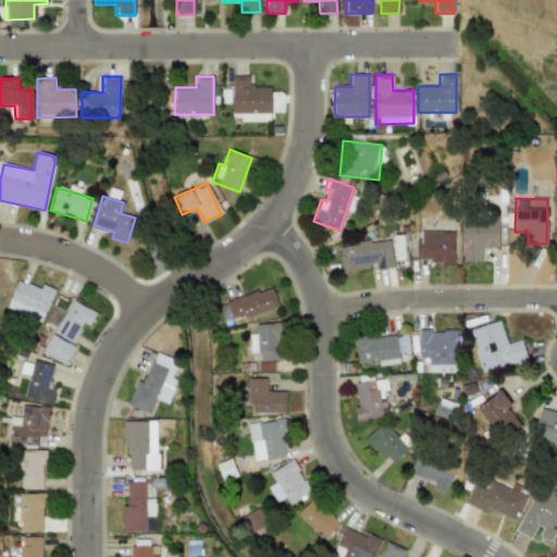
[(462,261),(480,261),(480,247),(497,247),(497,219),(461,220),(462,261)]
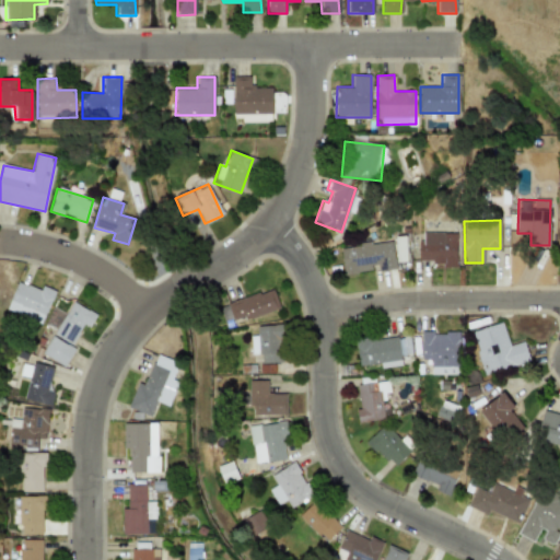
[(418,264),(455,265),(456,233),(422,232),(422,241),(418,241),(418,264)]
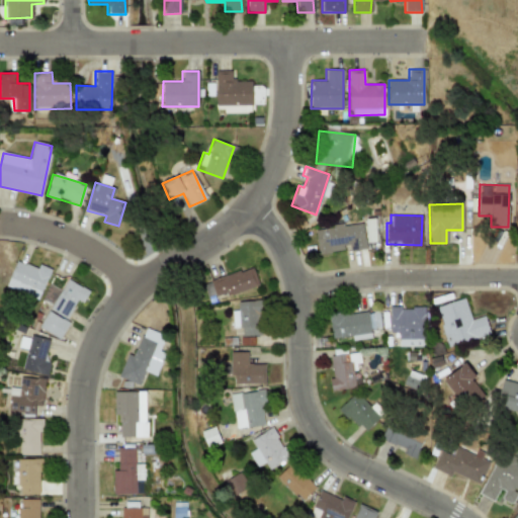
[(318,254),(347,250),(347,251),(365,249),(362,223),(315,229),(318,254)]
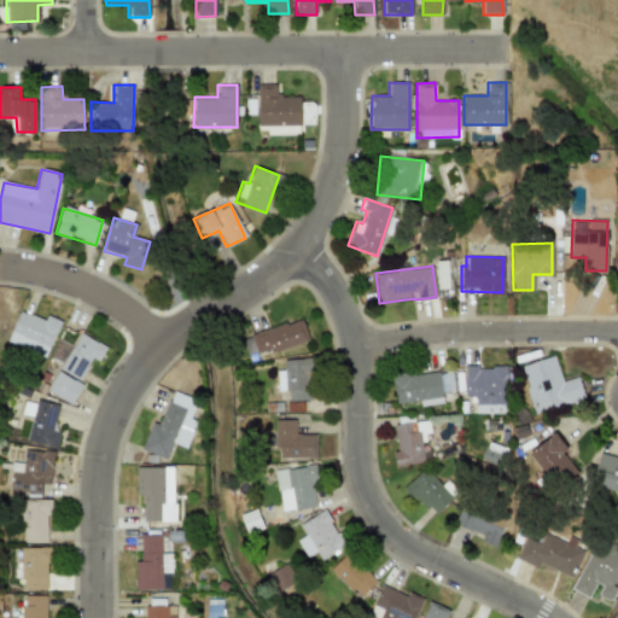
[(6,342),(45,357),(59,321),(46,315),(44,320),(19,310),(6,342)]
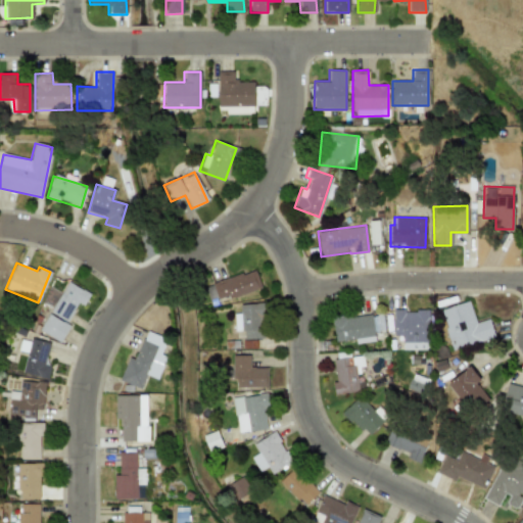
[(260,287),(254,269),(204,285),(210,304),(260,287)]
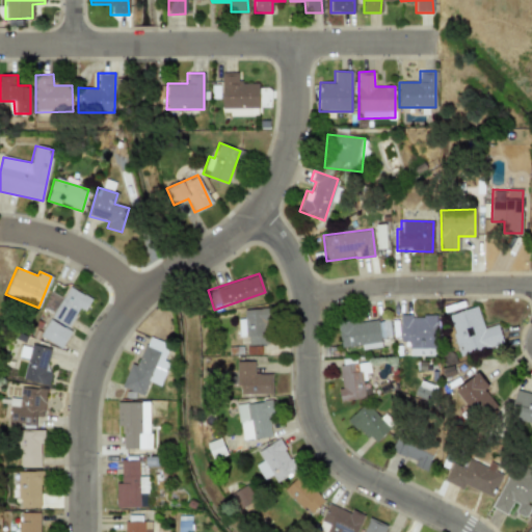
[(50,293),(41,311),(70,325),(78,308),(84,312),(91,298),(68,287),(61,299),(50,293)]
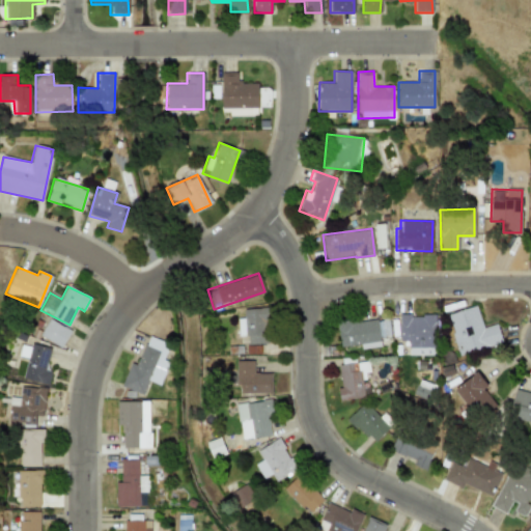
[(502,343),(497,324),(482,328),(476,306),(447,314),(458,355),(502,343)]
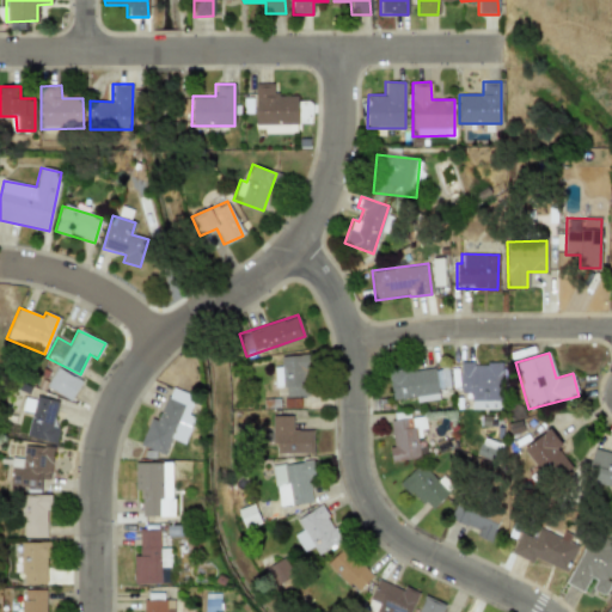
[(274,367),(274,387),(285,386),(285,397),(308,397),(307,355),(281,356),(281,367),(274,367)]
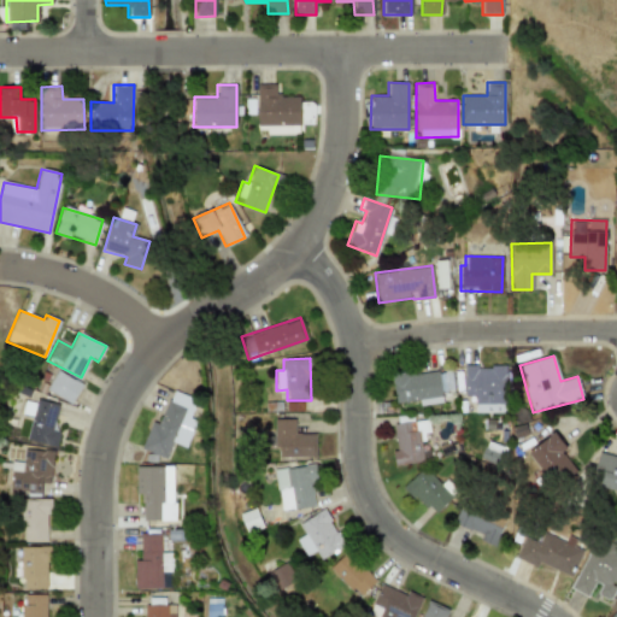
[(475,412),(505,412),(505,365),(464,366),(464,397),(475,397),(475,412)]
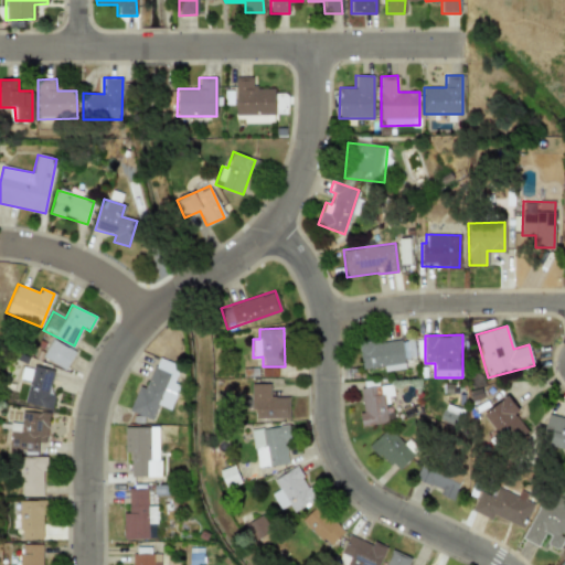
[(362,370),(383,366),(384,371),(405,369),(404,360),(415,358),(412,338),(359,344),(362,370)]
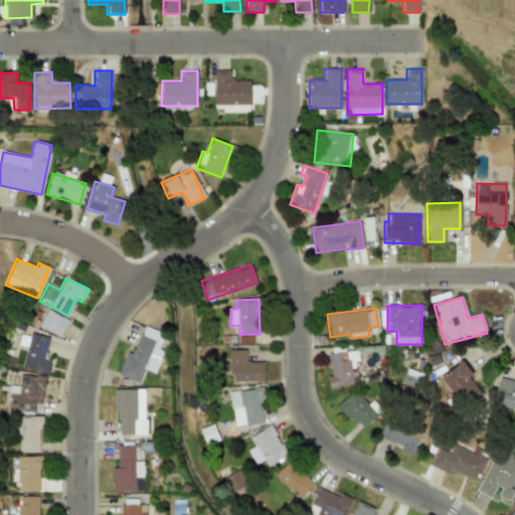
[(59,337),(68,321),(47,309),(37,325),(59,337)]
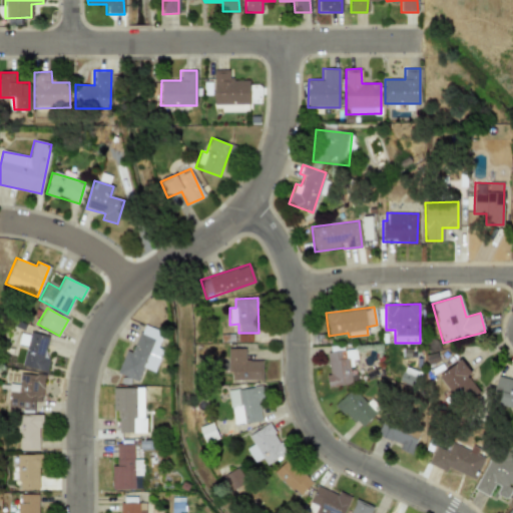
[(164,338),(140,329),(131,353),(125,350),(116,374),(137,382),(142,368),(152,371),(164,338)]
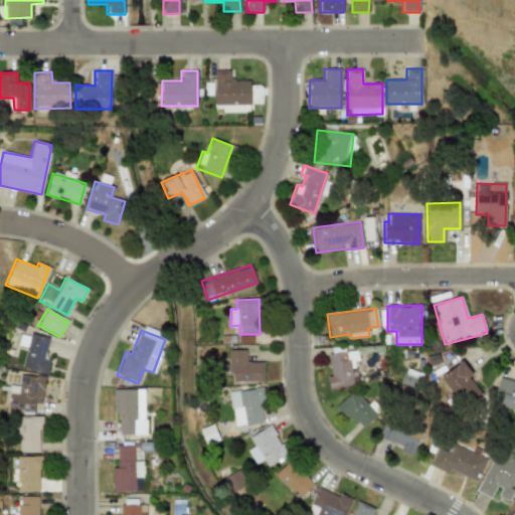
[(48,338),(30,333),(21,366),(46,373),(49,360),(43,358),(48,338)]
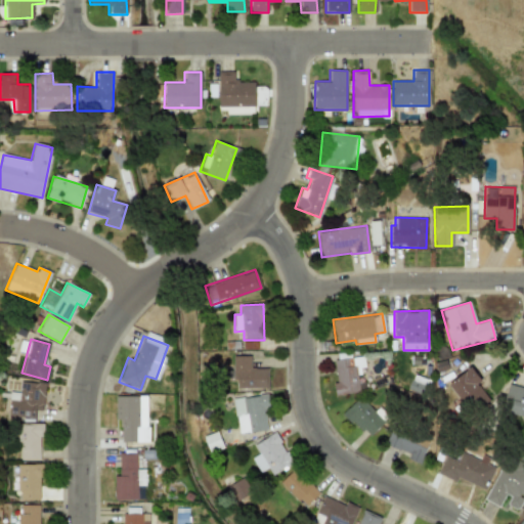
[(250,356),(233,356),(232,388),(267,388),(267,368),(250,367),(250,356)]
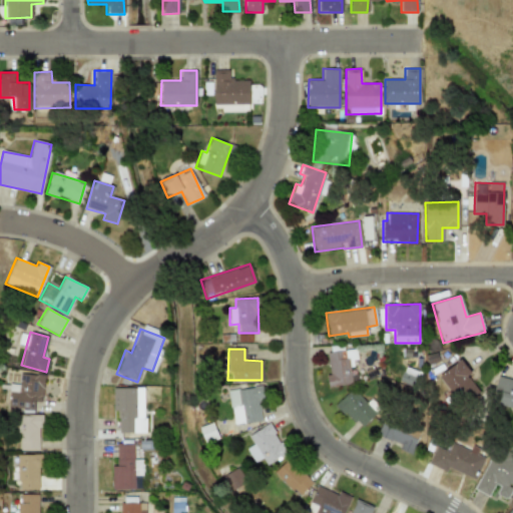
[(328,386),(351,386),(350,360),(357,360),(356,350),(327,351),(328,386)]
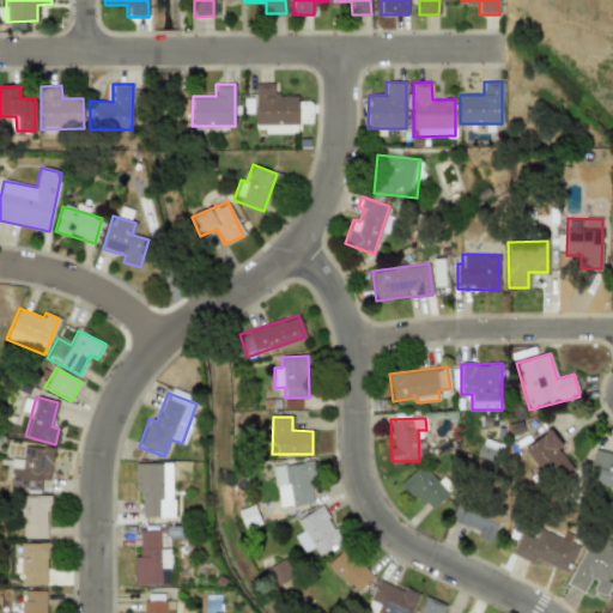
[(525,449),(552,484),(572,468),(558,450),(564,447),(550,430),(525,449)]
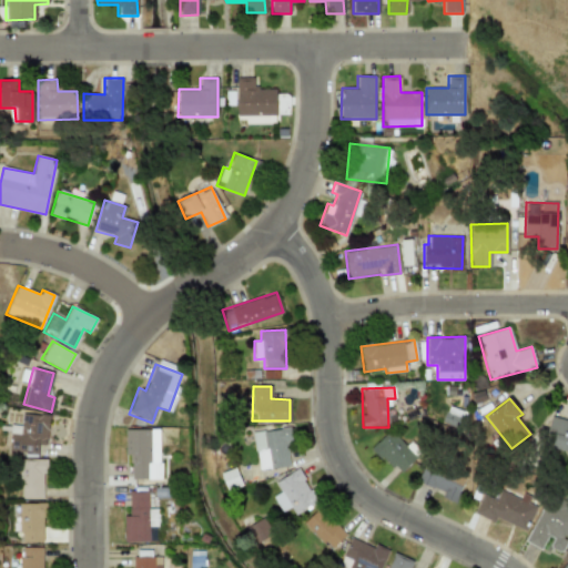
[(8,453),(37,453),(38,445),(47,445),(48,415),(20,414),(20,425),(9,425),(8,453)]
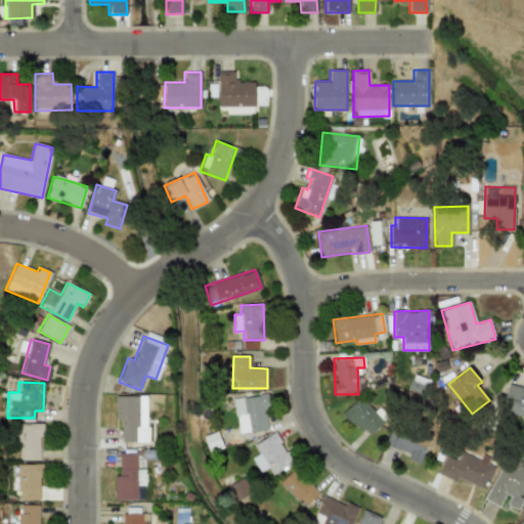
[(523,417),(523,389),(509,386),(501,411),(523,417)]
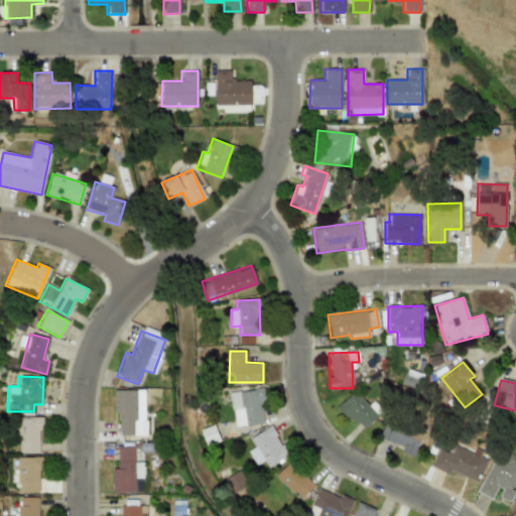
[(145,434),(144,389),(113,390),(114,413),(119,413),(119,435),(145,434)]
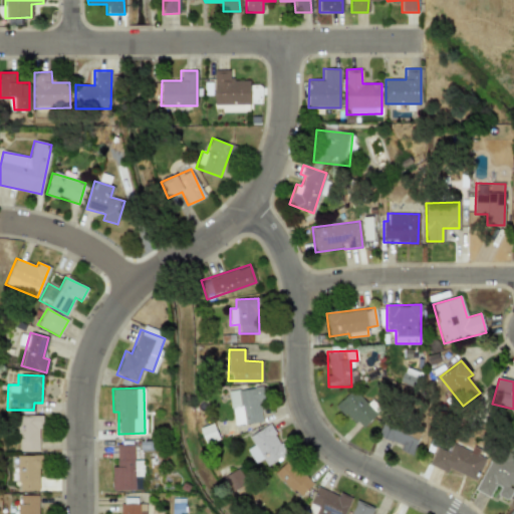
[(228,392),(233,426),(263,422),(258,388),(228,392)]
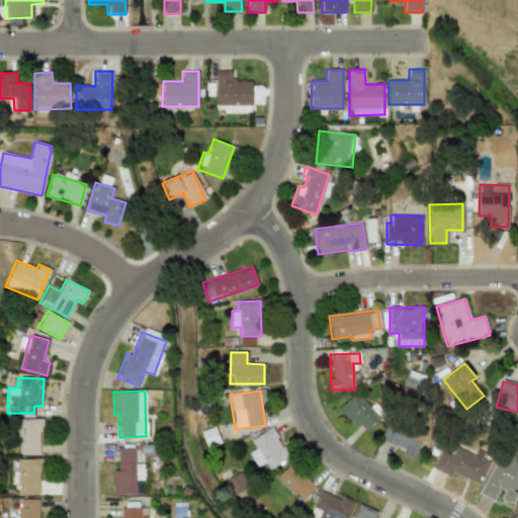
[(362,433),(378,418),(355,393),(339,408),(362,433)]
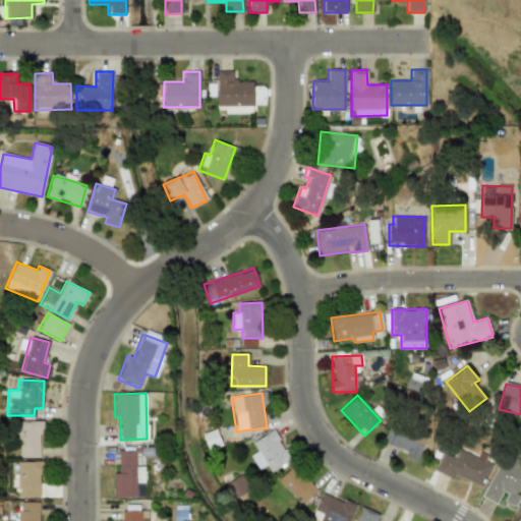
[(18,457),(40,456),(39,420),(16,421),(18,457)]
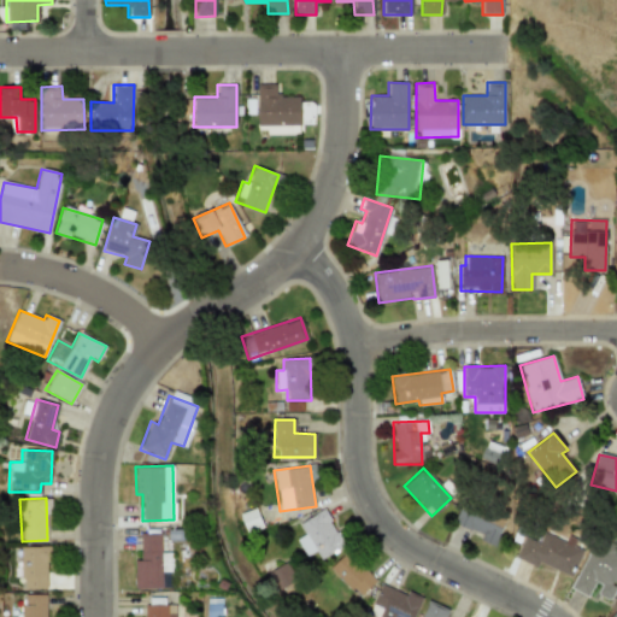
[(304,535),(295,539),(304,556),(316,551),(319,558),(344,547),(325,510),(298,523),(304,535)]
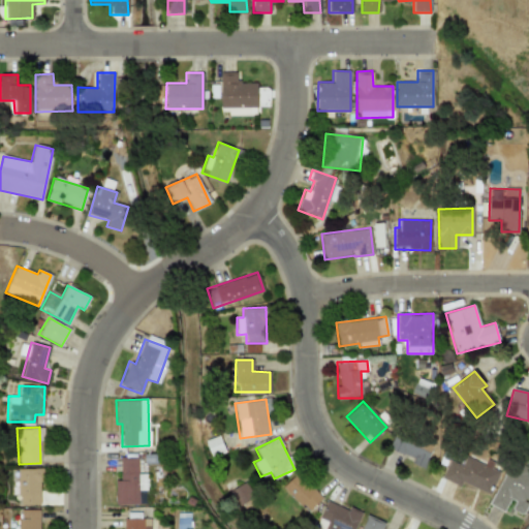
[(424,468),(430,449),(393,437),(389,449),(413,458),(411,463),(424,468)]
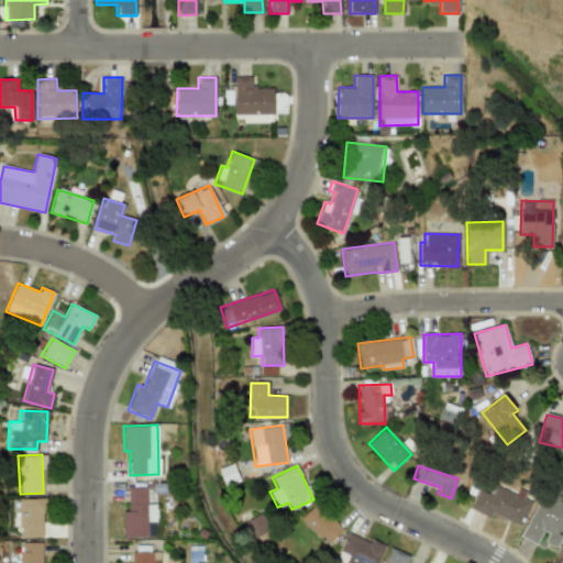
[(122,511),(123,537),(147,537),(147,522),(156,521),(155,505),(146,505),(146,486),(128,487),(128,511),(122,511)]
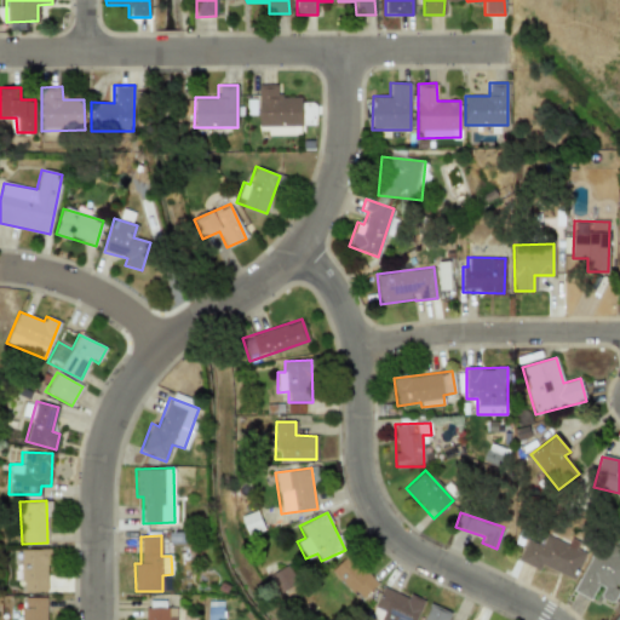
[(517,561),(539,570),(541,566),(574,579),(585,552),(545,537),(541,545),(527,539),(517,561)]
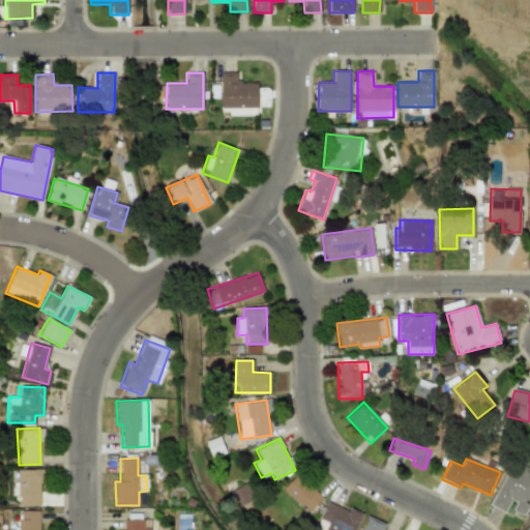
[(524,517),(529,504),(529,476),(509,466),(490,505),(506,513),(508,509),(524,517)]
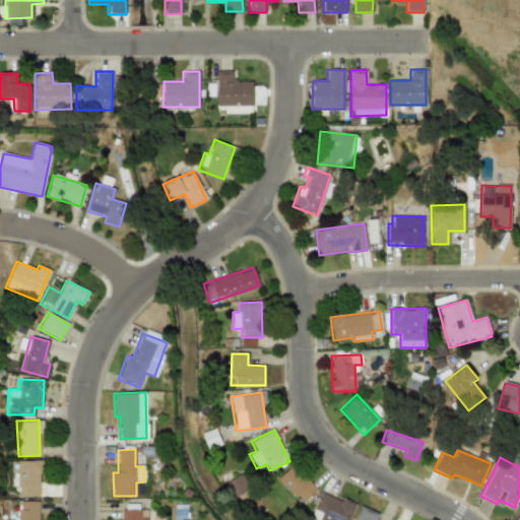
[(17,496),(40,496),(40,460),(17,460),(17,496)]
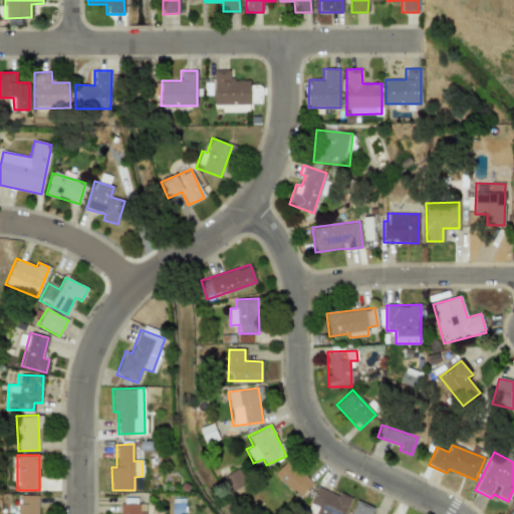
[(312,484),(289,459),(274,473),(298,498),(312,484)]
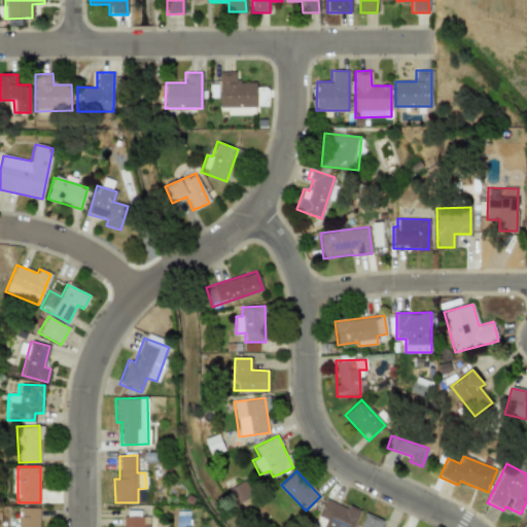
[(352,526),(358,511),(326,498),(315,526),(352,526)]
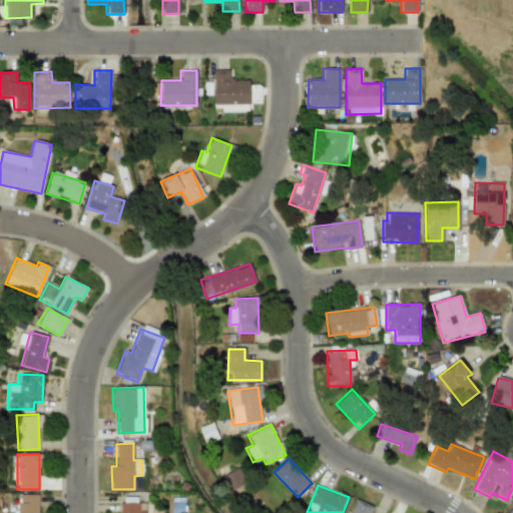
[(39,512),(39,494),(17,494),(17,512),(39,512)]
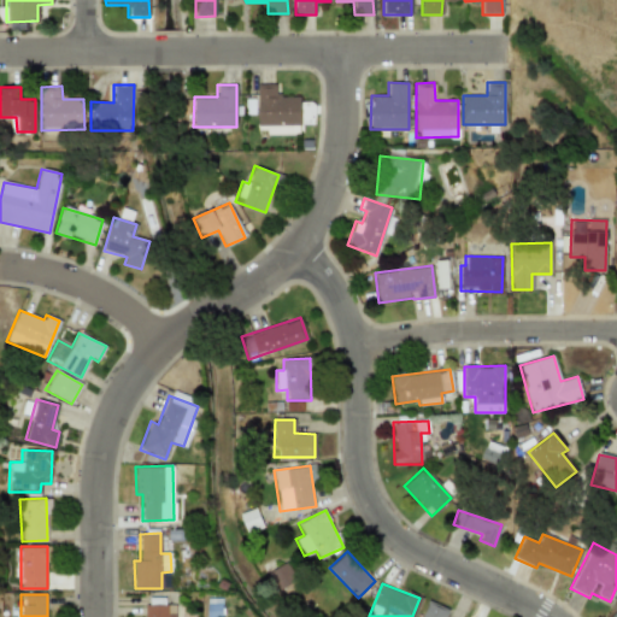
[(445,616),(448,610),(428,600),(419,616),(445,616)]
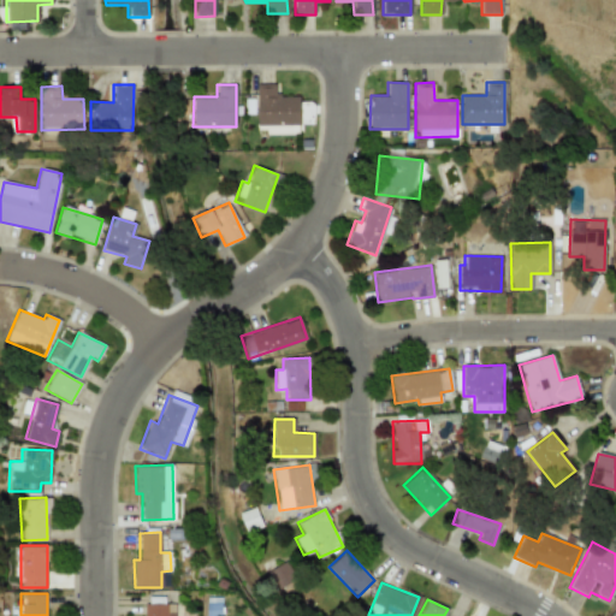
[(143,615),(175,615),(175,603),(143,604),(143,615)]
